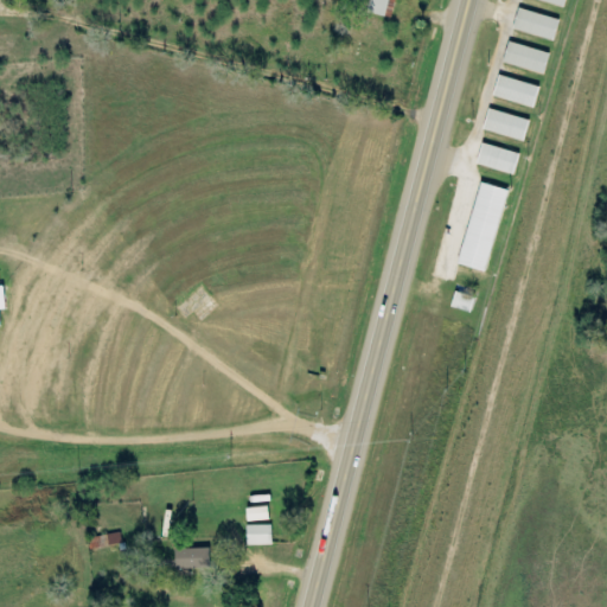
[(396,0),(371,0),(368,12),(391,19),(396,0)]
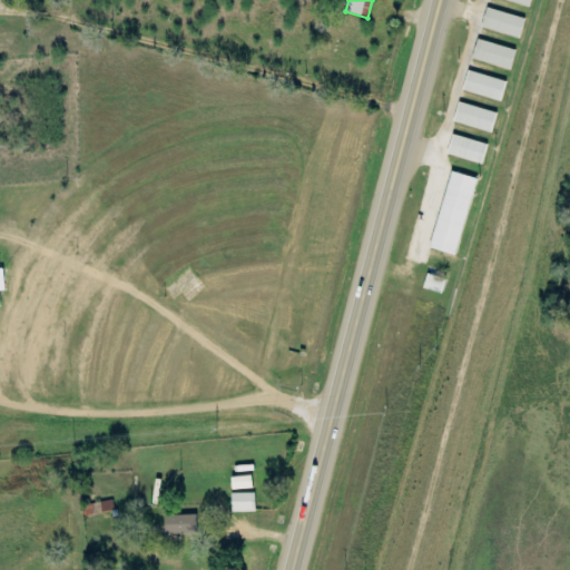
[(532,0),(501,0),(530,9),(532,0)]
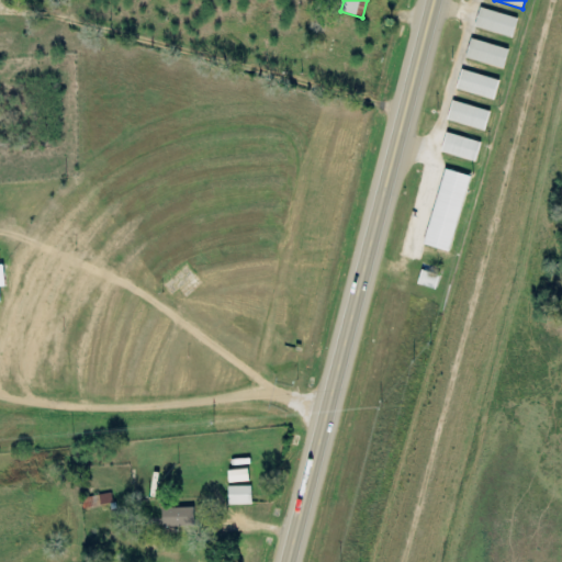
[(519,20),(482,8),(475,27),(513,40),(519,20)]
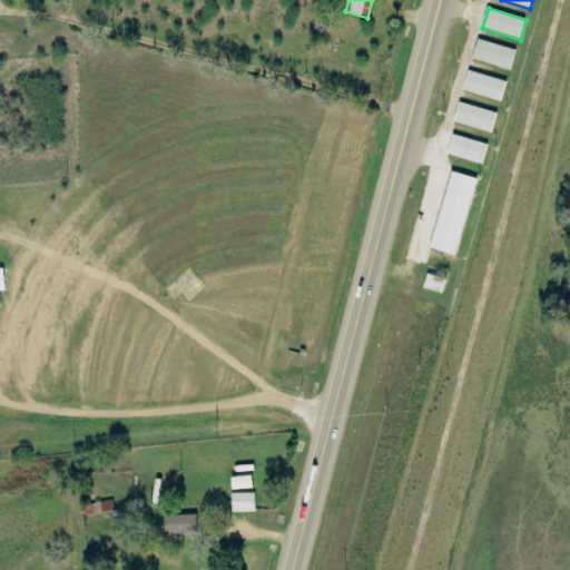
[(517,49),(478,42),(474,62),(513,70),(517,49)]
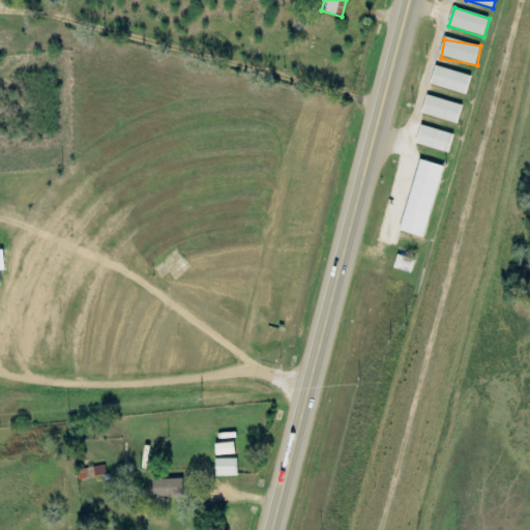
[(432,85),(467,95),(472,77),(437,66),(432,85)]
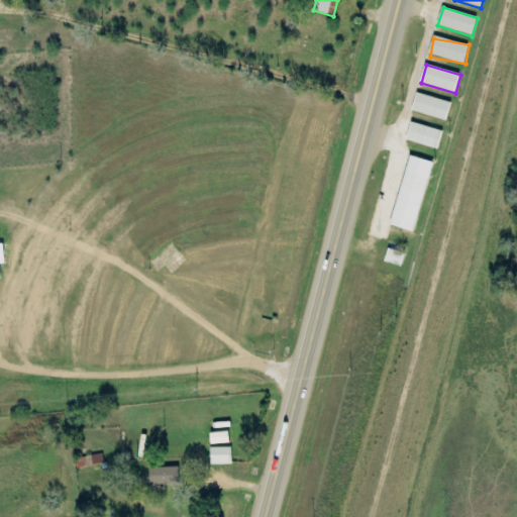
[(412,111),(447,121),(452,103),(418,93),(412,111)]
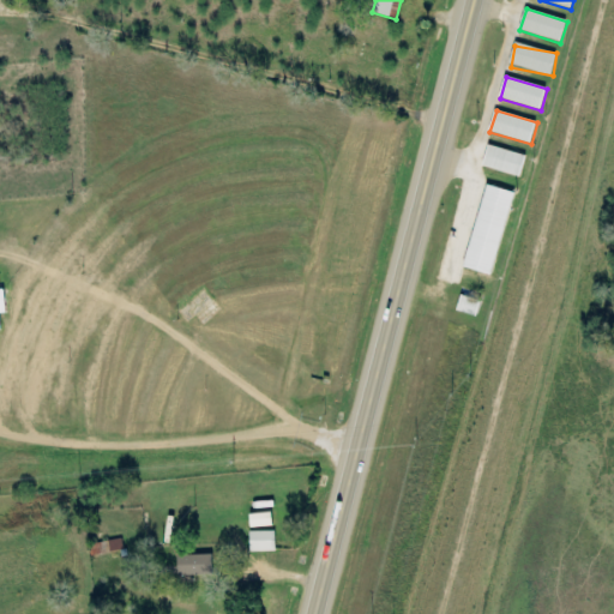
[(528,156),(489,145),(483,168),(521,179),(528,156)]
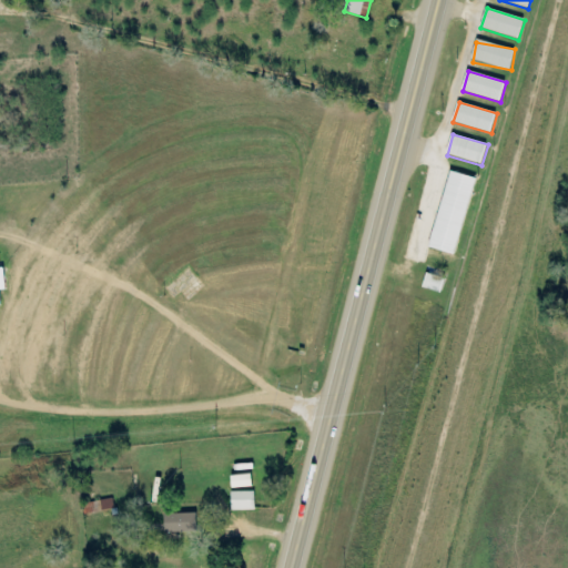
[(430,249),(456,256),(477,179),(452,172),(430,249)]
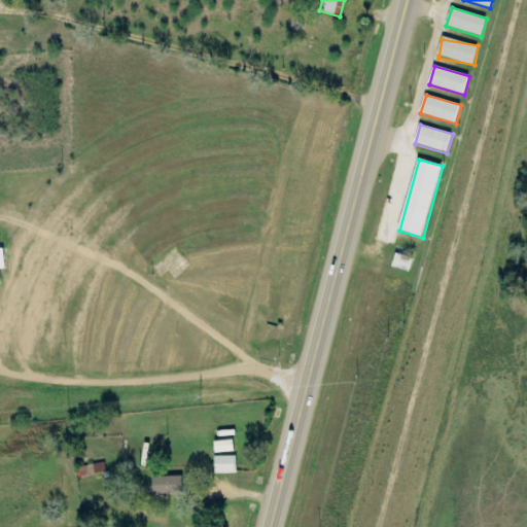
[(217,454),(236,452),(234,440),(215,443),(217,454)]
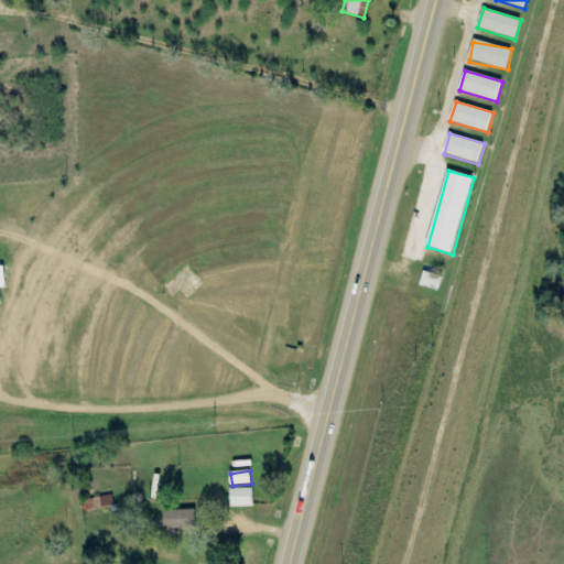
[(229,489),(230,508),(253,508),(253,489),(229,489)]
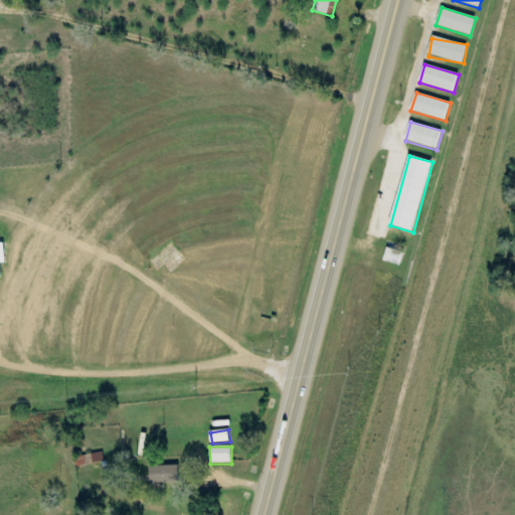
[(105,463),(104,453),(76,457),(77,467),(105,463)]
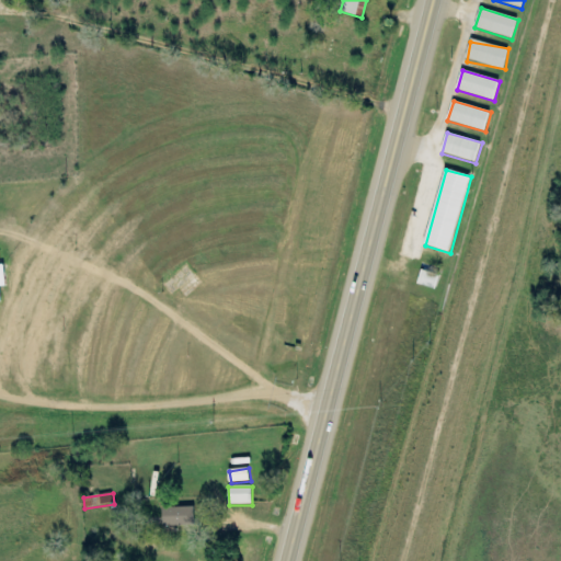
[(195,508),(163,508),(164,527),(196,527),(195,508)]
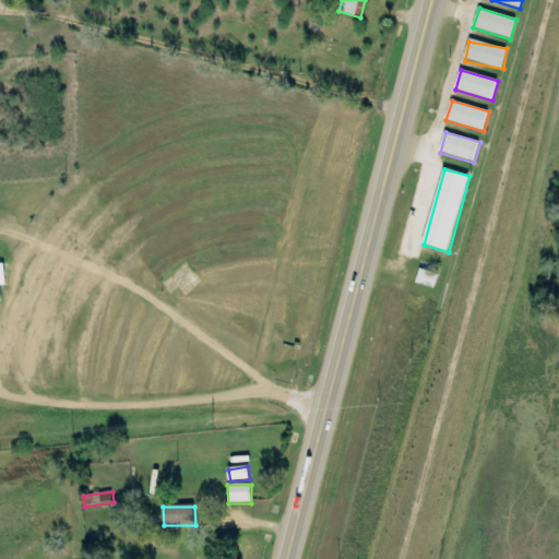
All buildings are outlined.
